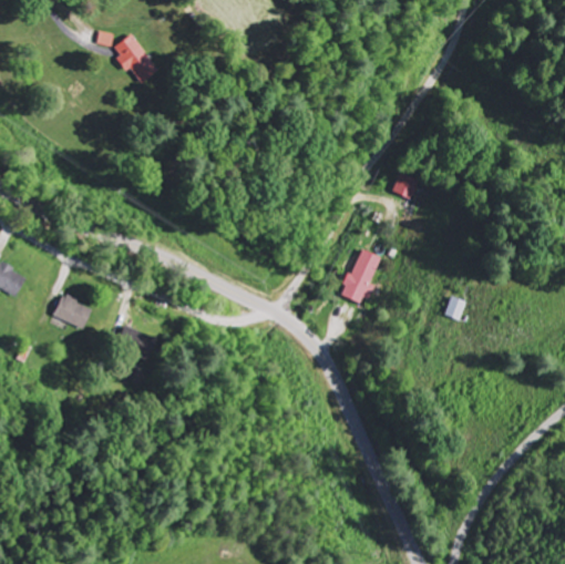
[(96,42),(111,47),(114,33),(100,30),(96,42)]
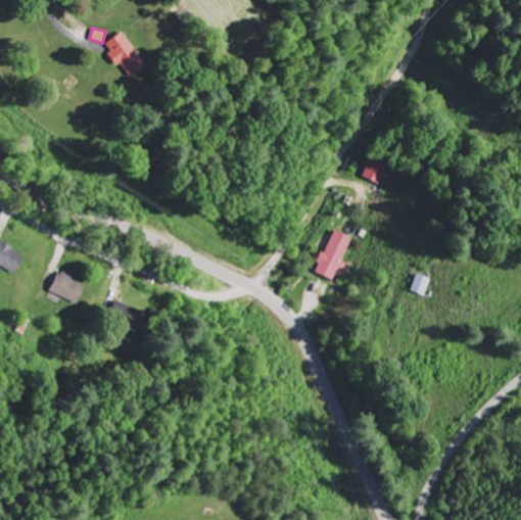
[(105,42),(110,50),(107,52),(115,65),(120,62),(130,77),(146,65),(123,31),(105,42)]
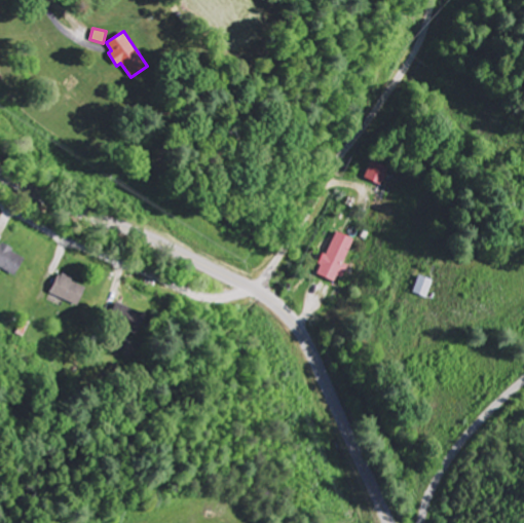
[(362,177),(379,185),(387,167),(370,159),(362,177)]
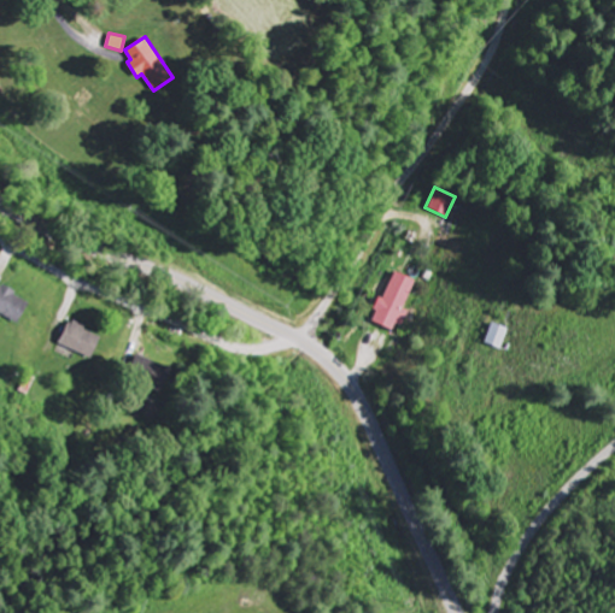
[(414,280),(391,269),(369,319),(396,330),(404,308),(402,308),(414,280)]
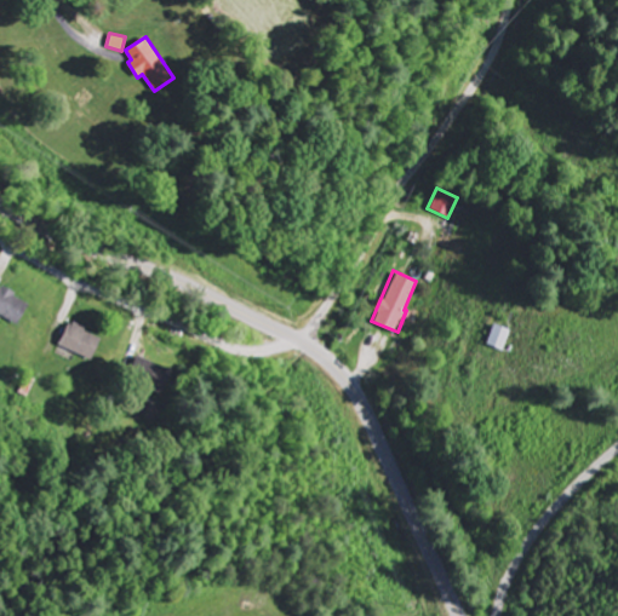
[(0,312),(21,321),(29,300),(0,288),(0,312)]
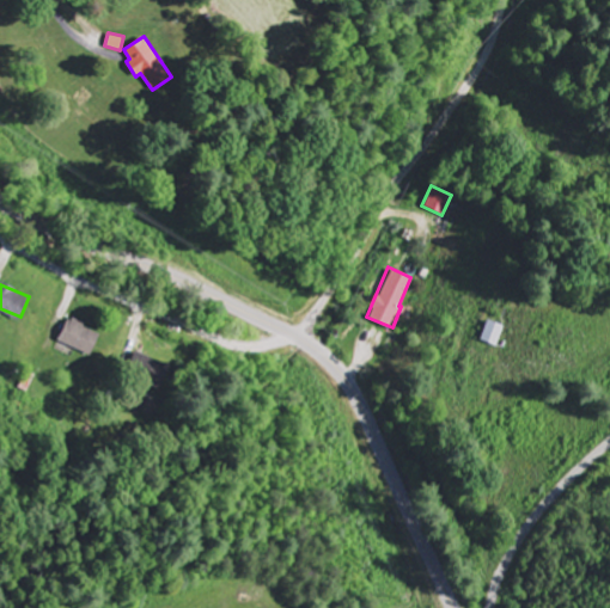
[(58,339),(90,355),(101,331),(68,317),(58,339)]
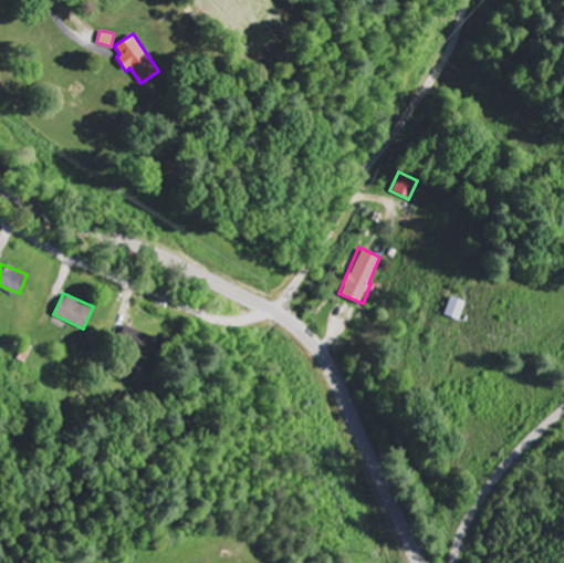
[(440,314),(456,320),(462,301),(447,295),(440,314)]
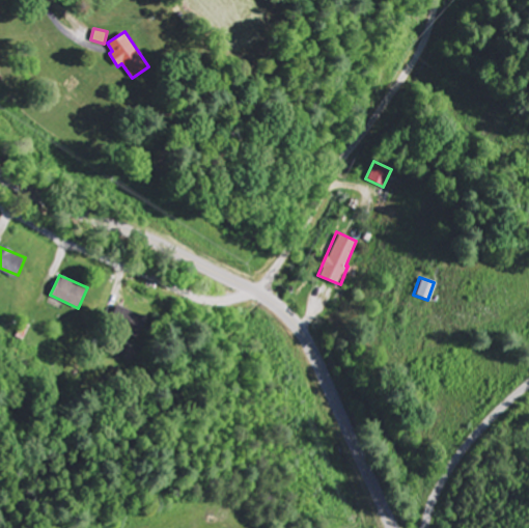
All buildings are outlined.
